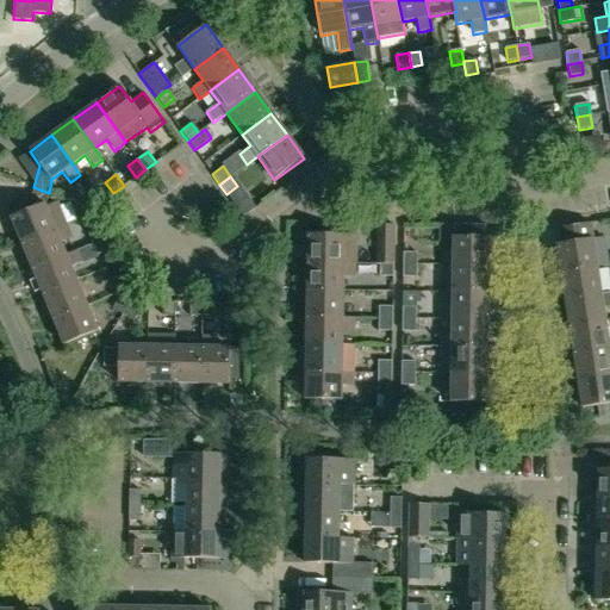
[(16,230),(22,243),(55,230),(68,225),(58,203),(45,207),(43,204),(45,204),(49,193),(33,187),(27,211),(11,217),(16,230)]
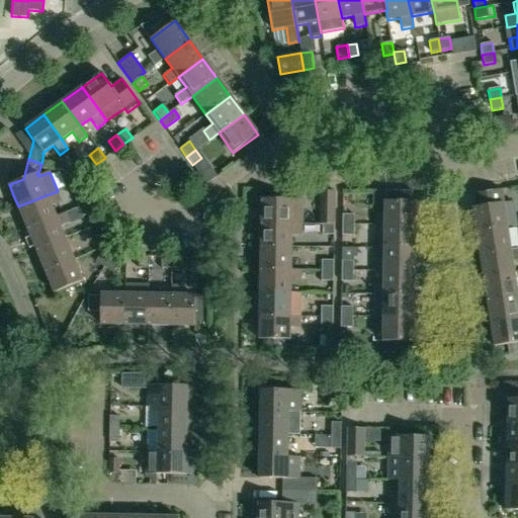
[(384,190),(384,216),(374,214),(373,226),(377,226),(377,225),(384,225),(415,226),(415,201),(412,201),(412,191),(384,190)]
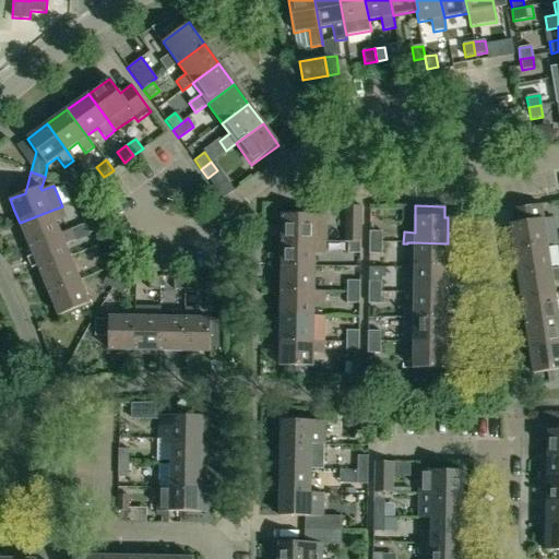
[(514,224),(510,225),(514,250),(546,245),(545,233),(556,232),(555,218),(543,219),(540,205),(512,210),(514,224)]
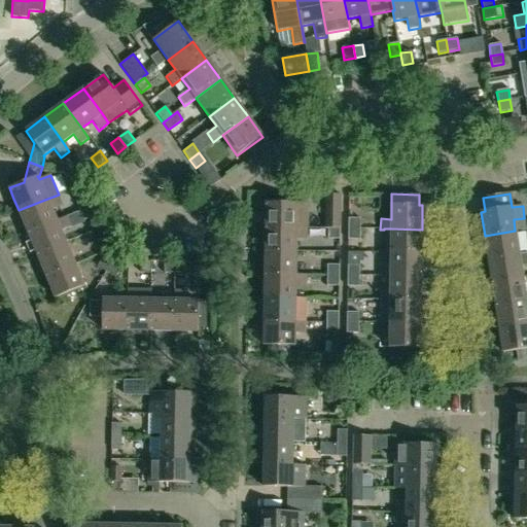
[(19,210),(27,231),(56,219),(51,210),(63,205),(59,195),(47,199),(19,210)]
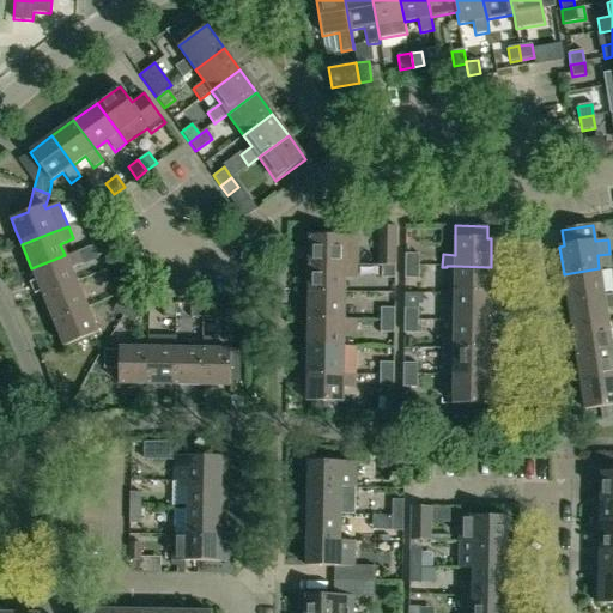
[(395,226),(378,226),(377,265),(381,265),(394,265),(395,226)]
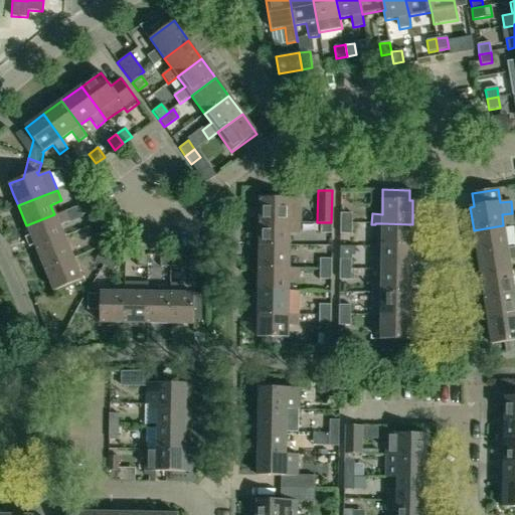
[(73,196),(77,205),(89,201),(86,194),(83,191),(73,196)]
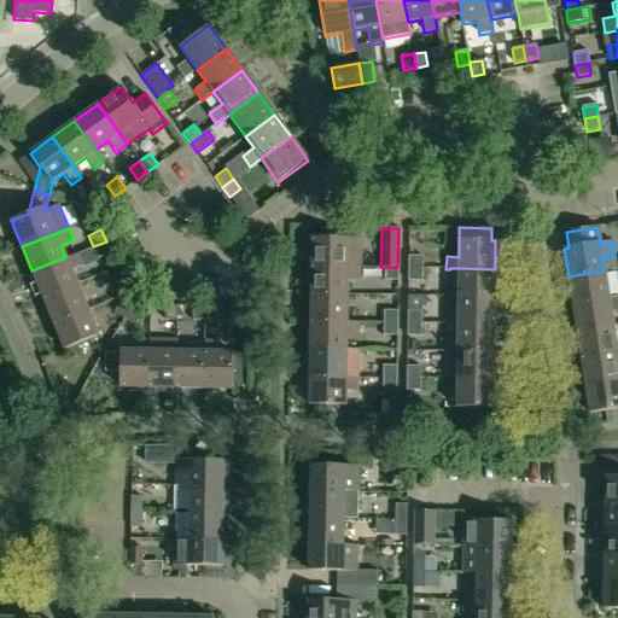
[(310,266),(348,267),(361,267),(361,238),(312,238),(310,266)]
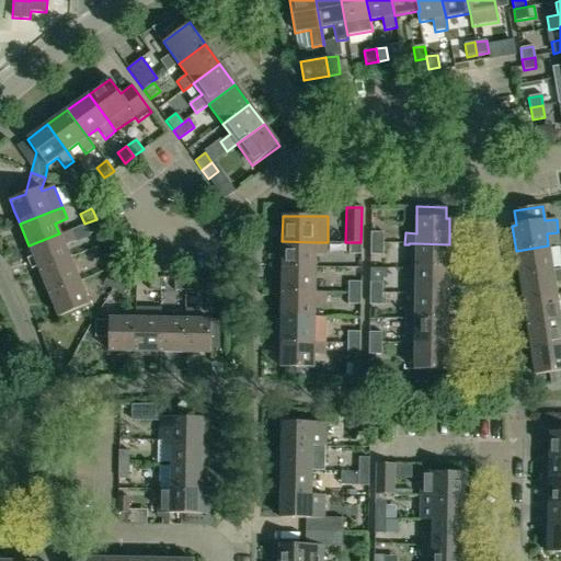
[(101,230),(96,219),(84,224),(89,235),(101,230)]
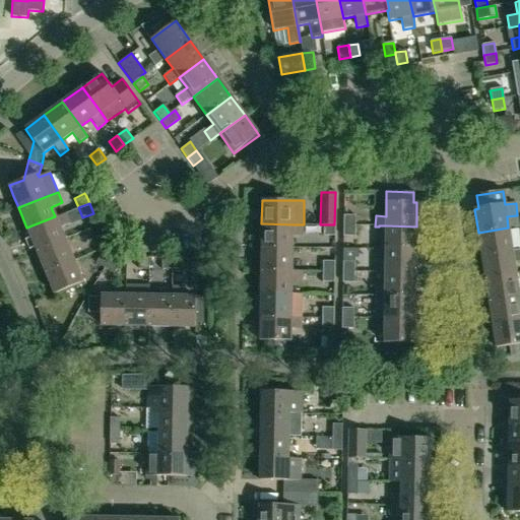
[(36,249),(64,238),(60,229),(71,223),(66,213),(56,218),(55,216),(26,228),(36,249)]
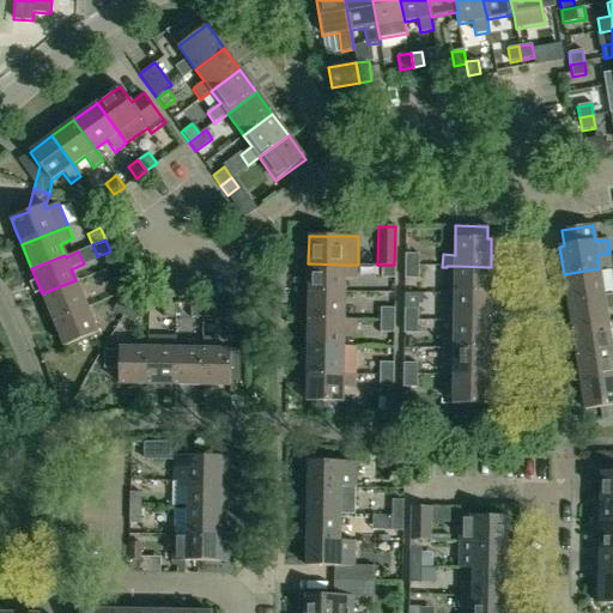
[(405,254),(405,266),(419,266),(419,254),(405,254)]
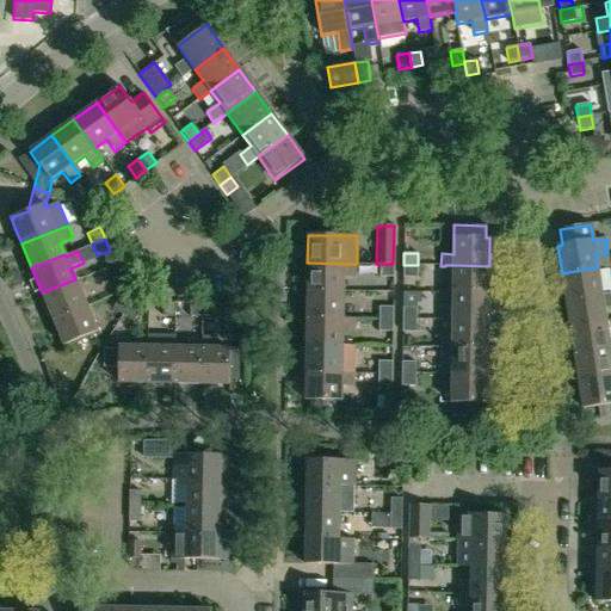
[(343,290),(343,278),(357,278),(357,264),(344,264),(307,263),(307,290),(343,290)]
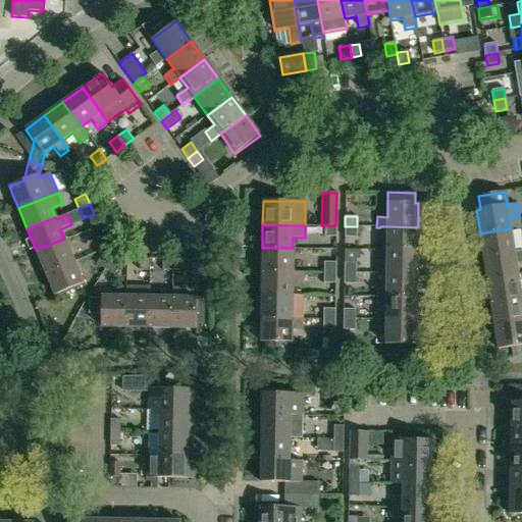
[(92,240),(103,236),(99,225),(88,230),(92,240)]
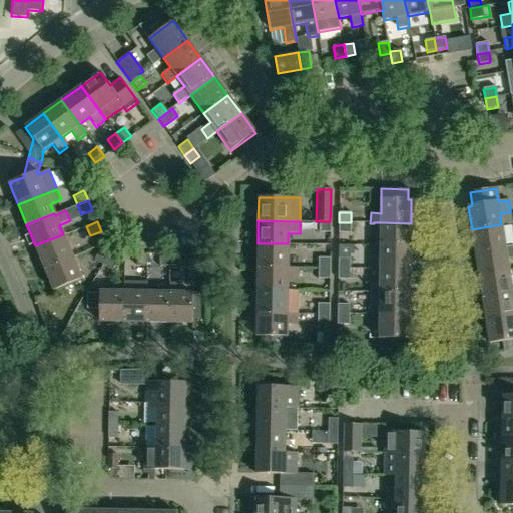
[(319,232),(330,232),(330,221),(319,221),(319,232)]
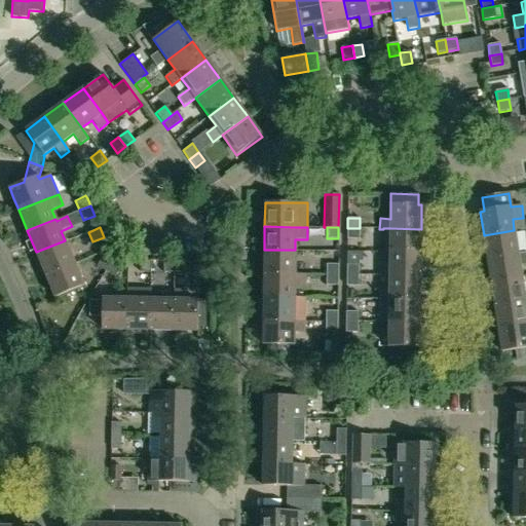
[(360,228),(347,228),(347,239),(360,239),(360,228)]
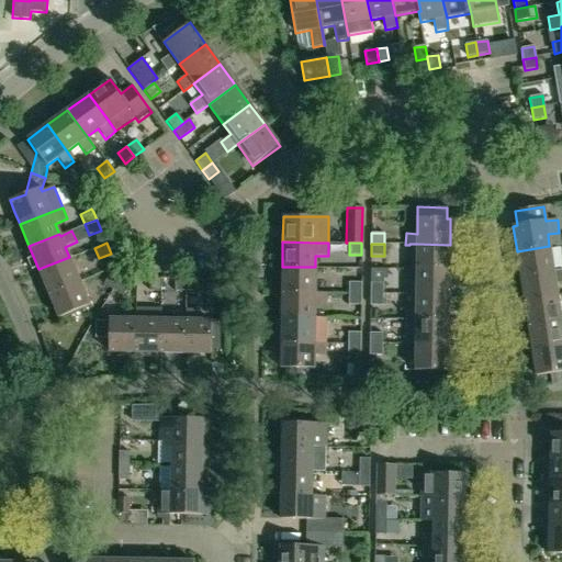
[(450,245),(417,244),(409,244),(409,245),(409,269),(416,269),(450,269),(450,245)]
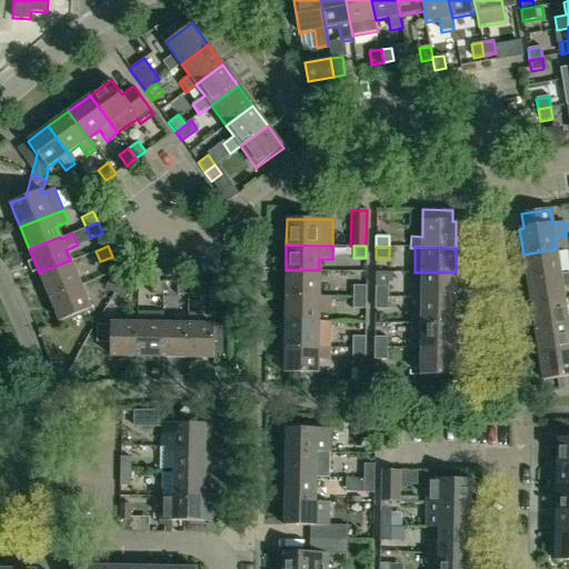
[(523,255),(527,279),(560,273),(556,249),(523,255)]
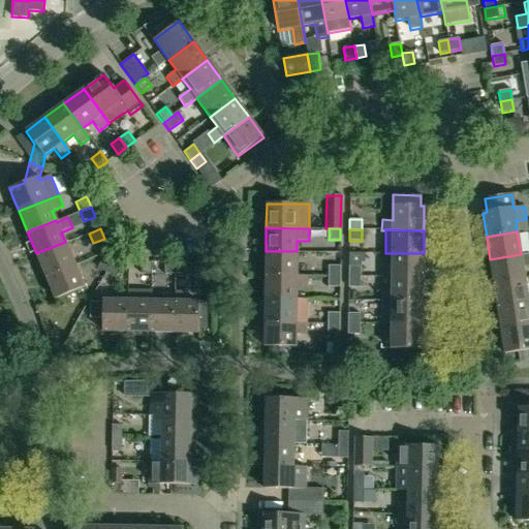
[(36,253),(45,275),(74,263),(65,242),(36,253)]
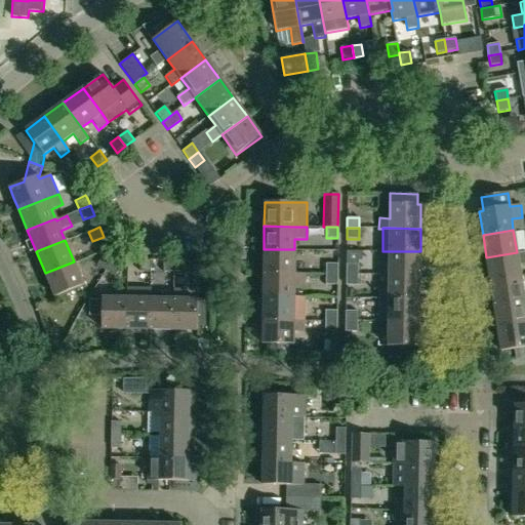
[(264,273),(294,273),(294,249),(264,249),(264,273)]
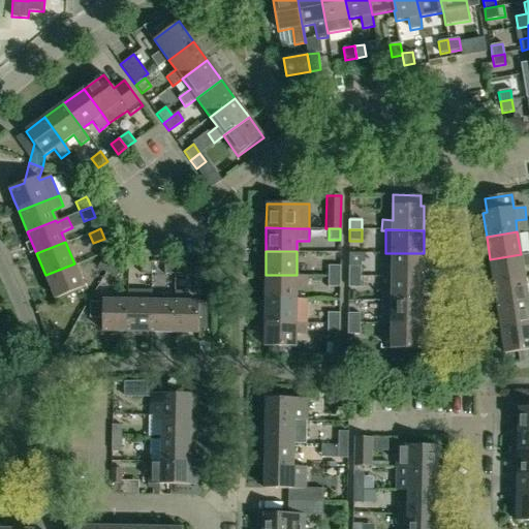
[(382,277),(392,277),(423,277),(424,253),(392,253),(392,267),(382,267),(382,277)]
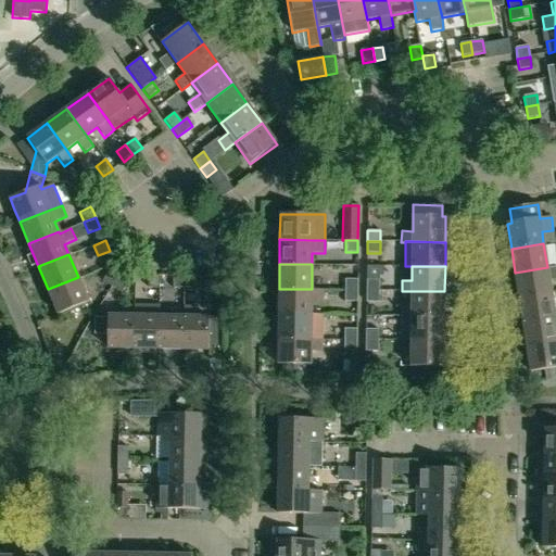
[(515,273),(519,298),(551,292),(550,281),(555,280),(555,266),(547,267),(515,273)]
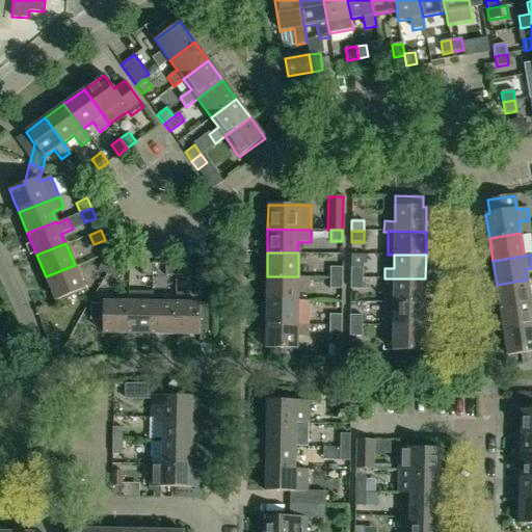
[(98,269),(106,274),(112,264),(104,259),(98,269)]
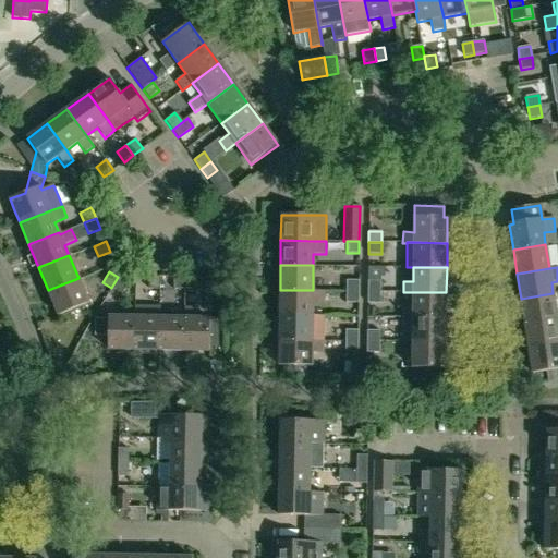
[(148,289),(159,289),(159,276),(148,276),(148,289)]
